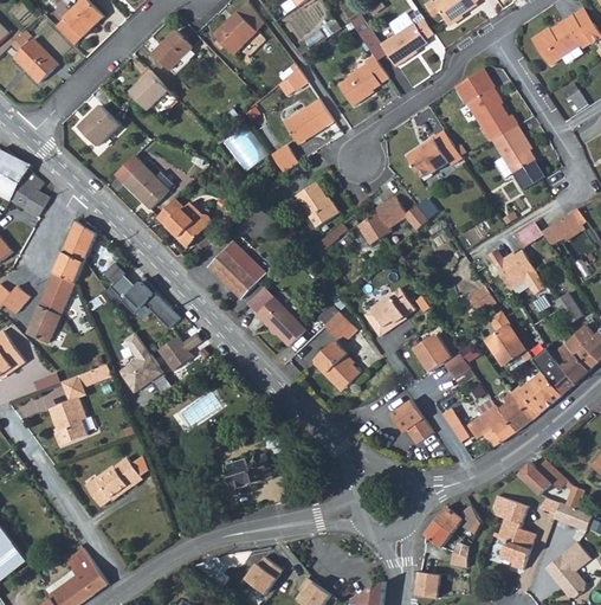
[(79,0),(62,18),(81,37),(102,17),(85,0),(79,0)]
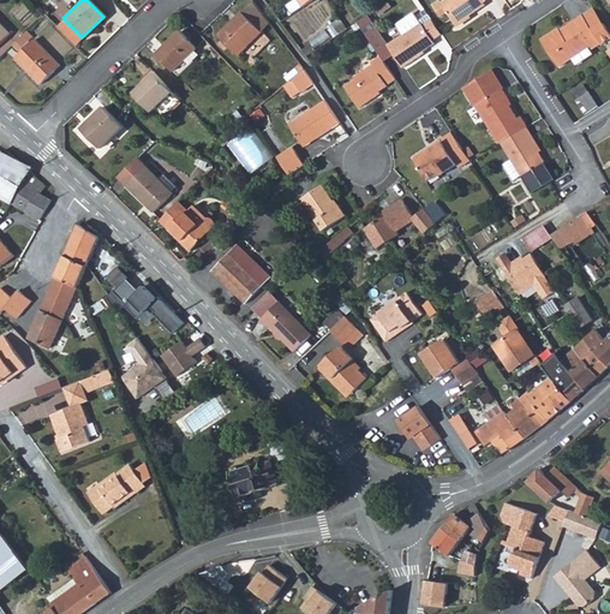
[(443,0),(440,3),(438,0),(430,6),(438,18),(446,13),(454,25),(484,6),(483,4),(488,0),(443,0)]
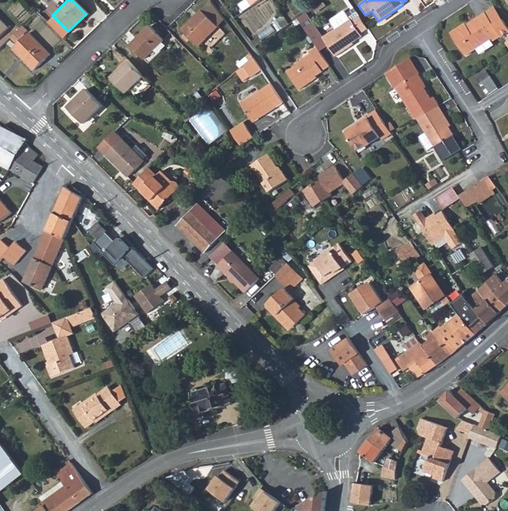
[(215,26),(223,19),(210,1),(201,9),(215,26)]
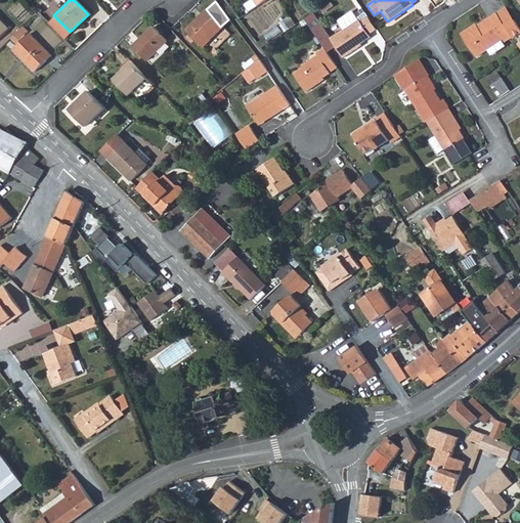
[(503,25),(512,18),(504,6),(494,12),(503,25)]
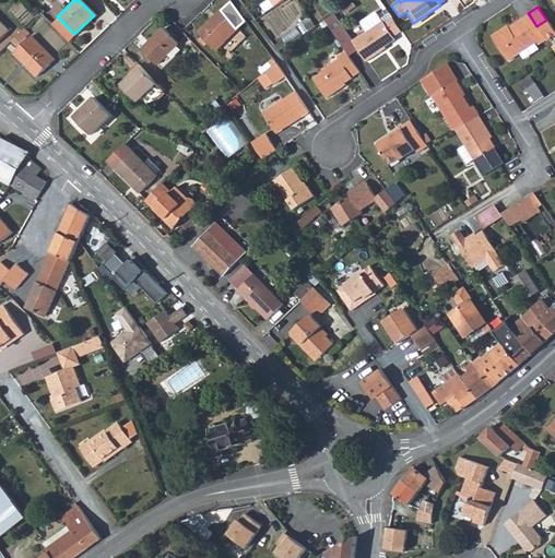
[(196,31),(212,48),(235,28),(220,10),(196,31)]
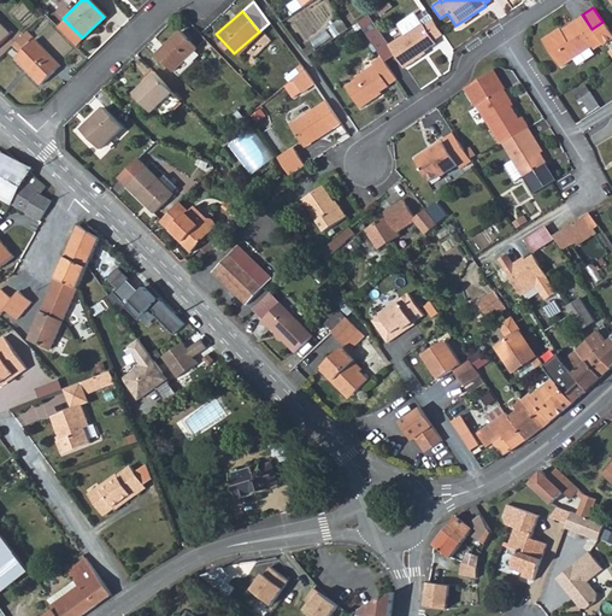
[(393,23),(400,34),(416,22),(410,12),(393,23)]
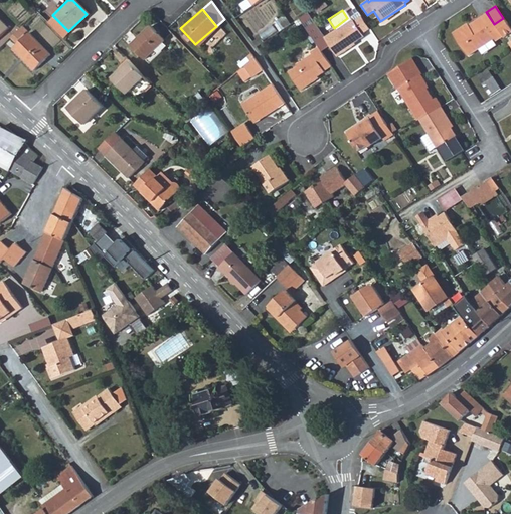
[(297,18),(312,42),(321,36),(305,12),(297,18)]
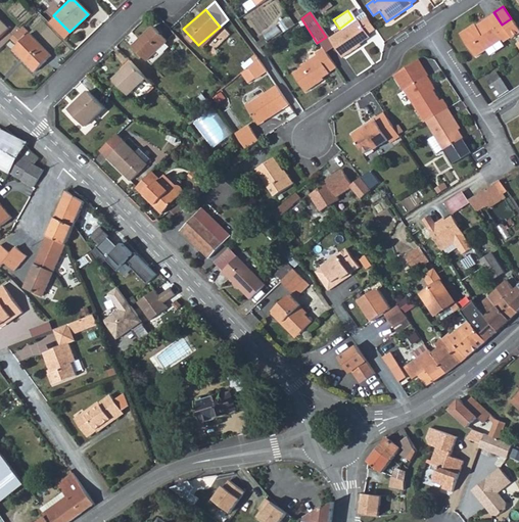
[(502,41),(518,31),(511,18),(502,25),(493,12),(475,25),(474,24),(459,34),(474,56),(500,39),(502,41)]
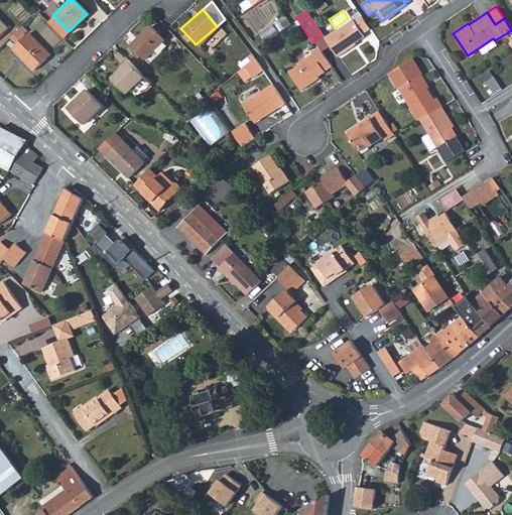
[(52,15),(45,22),(61,38),(69,31),(52,15)]
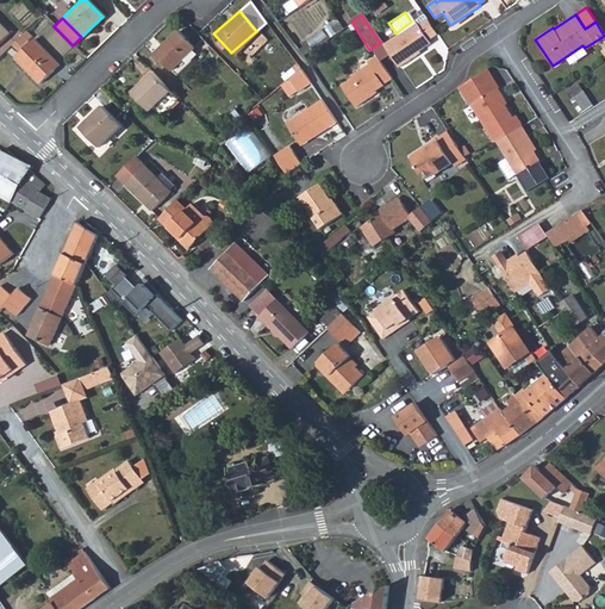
[(424,39),(434,32),(424,18),(415,24),(412,22),(411,22),(395,33),(380,43),(386,53),(394,66),(411,55),(410,54),(426,42),(424,39)]
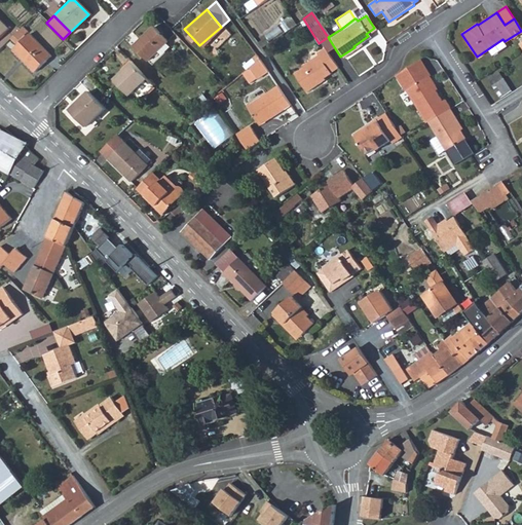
[(159,57),(156,52),(166,43),(152,28),(132,46),(150,66),(159,57)]
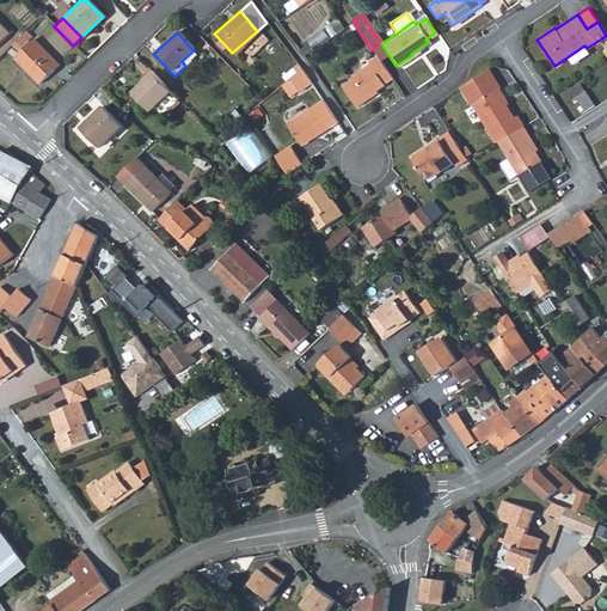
[(11,57),(36,84),(55,65),(30,40),(11,57)]
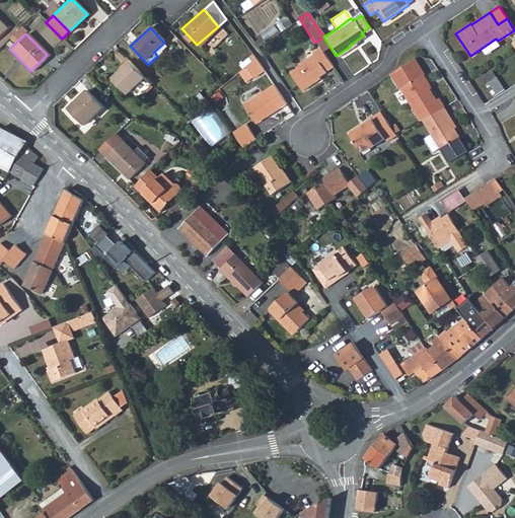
[(323,37),(314,43),(317,47),(320,50),(328,45),(323,37)]
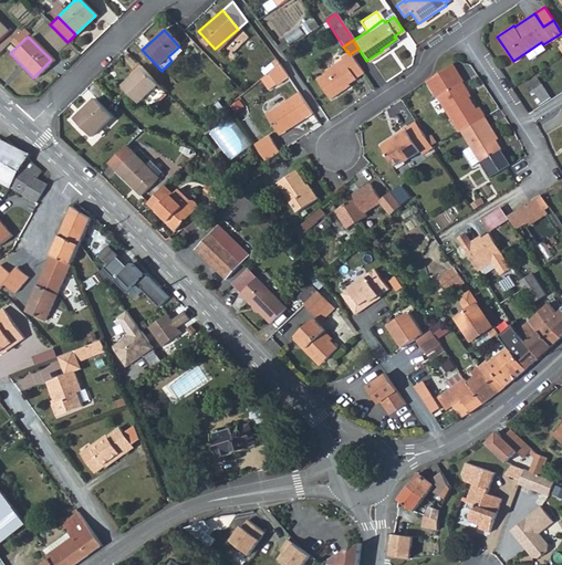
[(342,86),(361,72),(350,54),(346,51),(337,56),(340,59),(322,71),(324,73),(314,80),(328,100),(343,89),(342,86)]
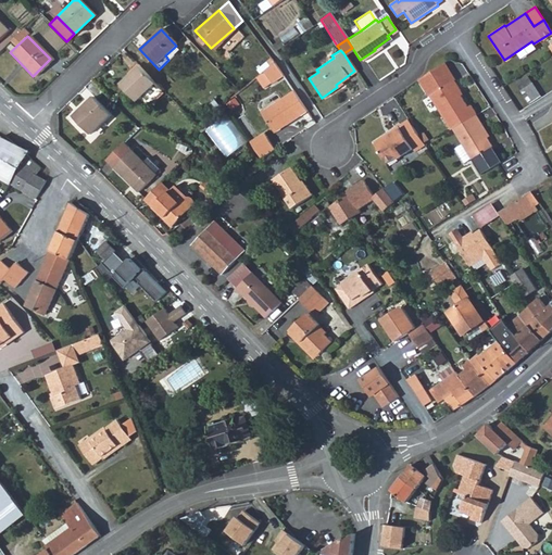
[(255,71),(259,76),(262,73),(273,64),(270,60),(255,71)]
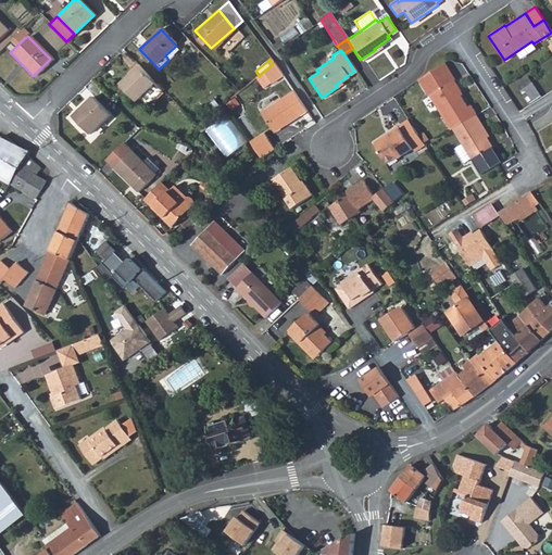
[(413,80),(417,87),(430,78),(431,80),(444,71),(439,63),(413,80)]
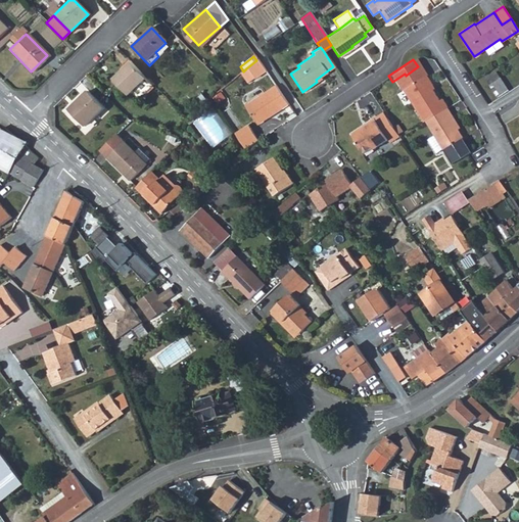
[(139,96),(151,84),(130,60),(111,79),(126,94),(131,89),(139,96)]
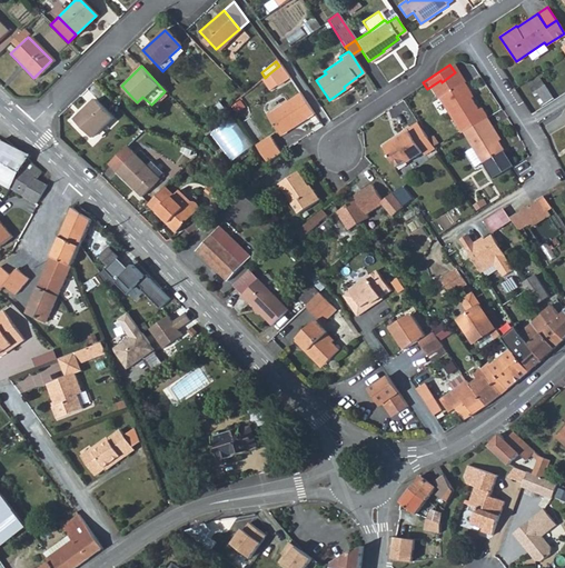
[(277,87),(288,78),(279,66),(268,75),(277,87)]
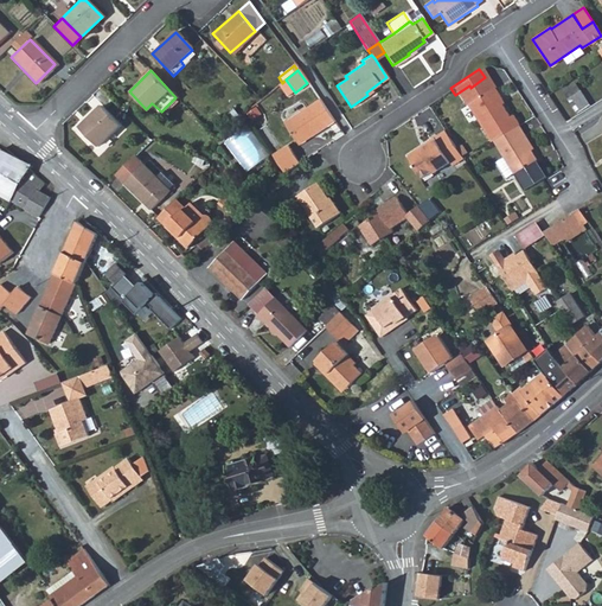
[(463,104),(490,141),(491,140),(516,123),(508,113),(506,115),(498,106),(494,100),(497,97),(490,87),(491,87),(485,77),(471,88),(469,85),(455,95),(463,106),(463,104)]
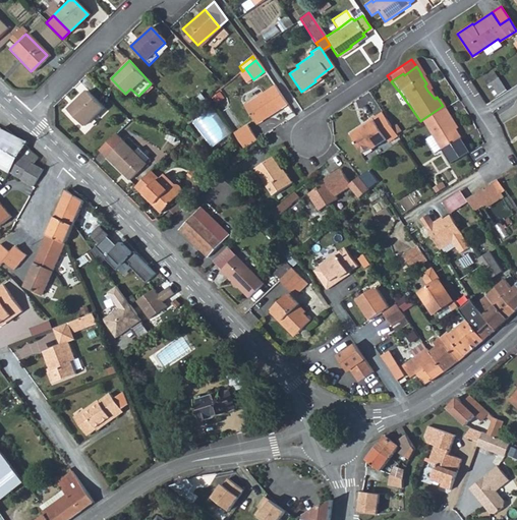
[(481,77),(499,103),(509,97),(493,71),(481,77)]
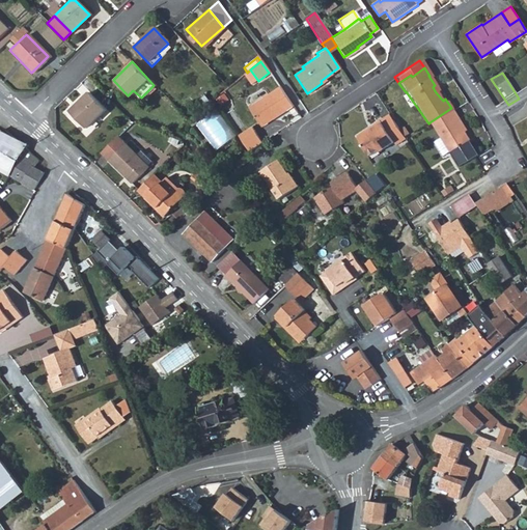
[(269,116),(271,119),(290,106),(278,86),(247,107),(258,123),(269,116)]
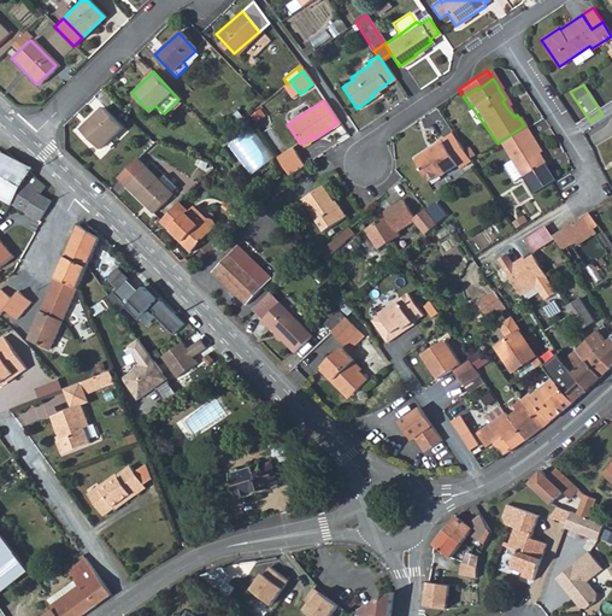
[(77,132),(96,151),(119,129),(100,110),(77,132)]
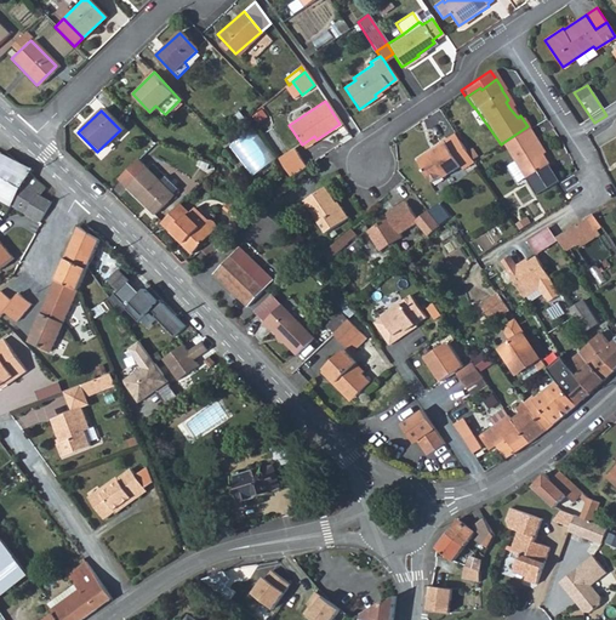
[(535,137),(528,126),(502,143),(513,160),(525,176),(525,177),(547,161),(532,140),(535,137)]
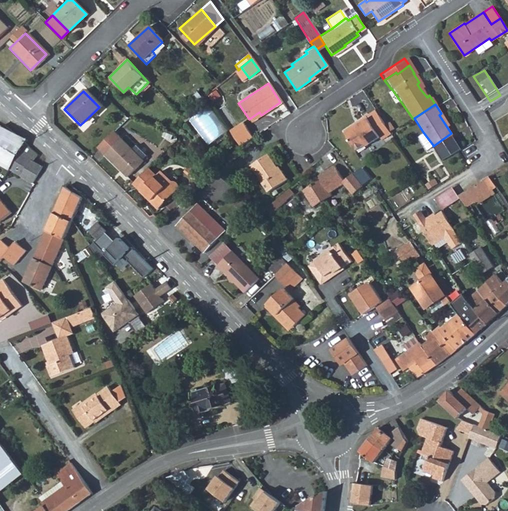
[(383,123),(372,109),(341,130),(354,149),(363,143),(363,145),(377,135),(379,138),(388,132),(387,130),(385,127),(383,123)]
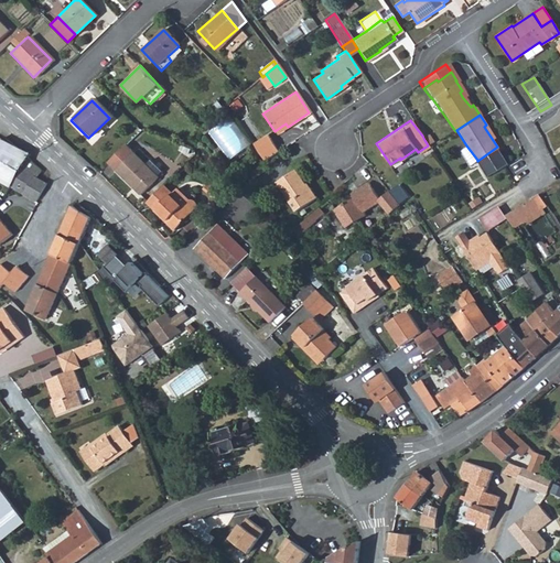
[(275,131),(277,133),(288,127),(286,123),(275,131)]
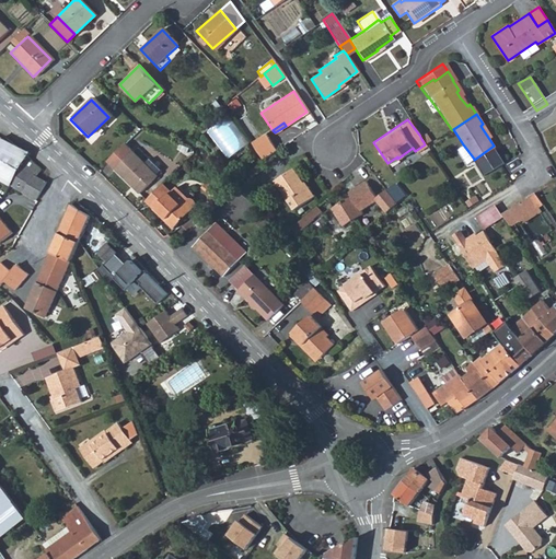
[(421,139),(424,142),(428,139),(424,131),(419,135),(421,139)]
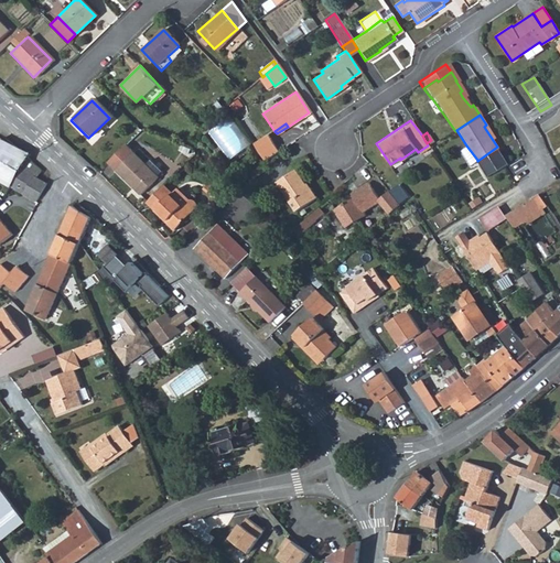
[(267,134),(254,144),(265,161),(278,151),(267,134)]
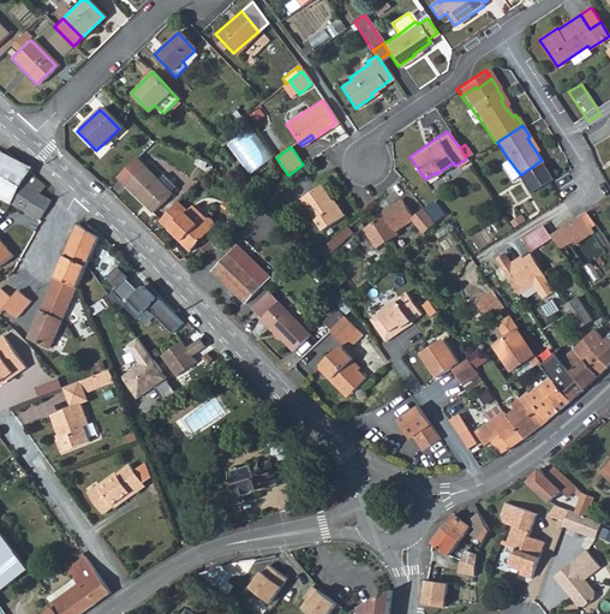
[(0,200),(9,204),(28,173),(31,167),(0,151),(0,200)]
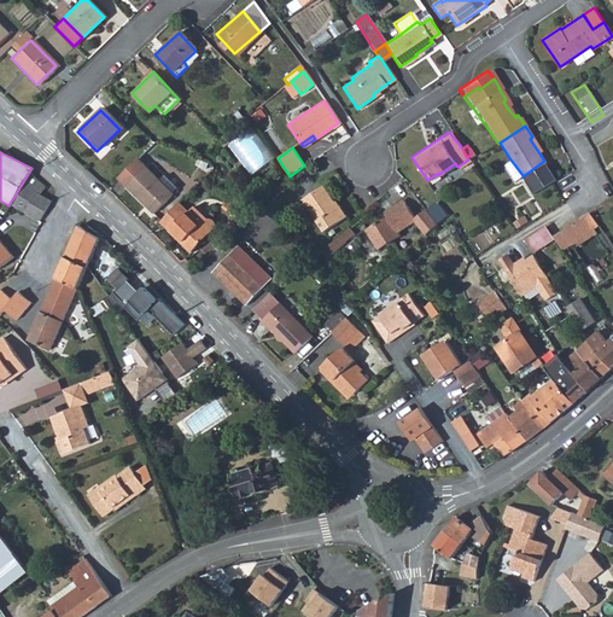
[(513,181),(523,175),(511,159),(502,166),(513,181)]
